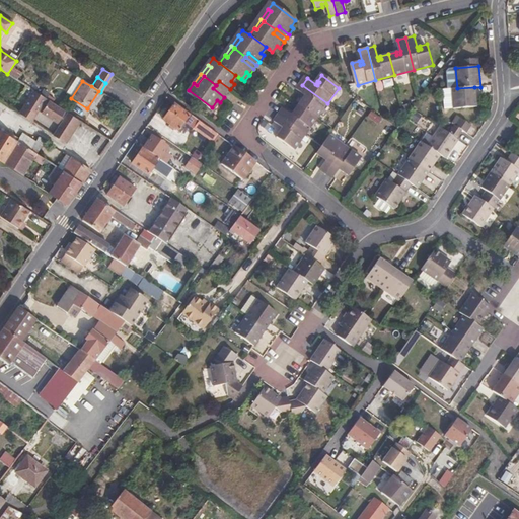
[(219,81),(216,85),(227,93),(230,89),(219,81)]
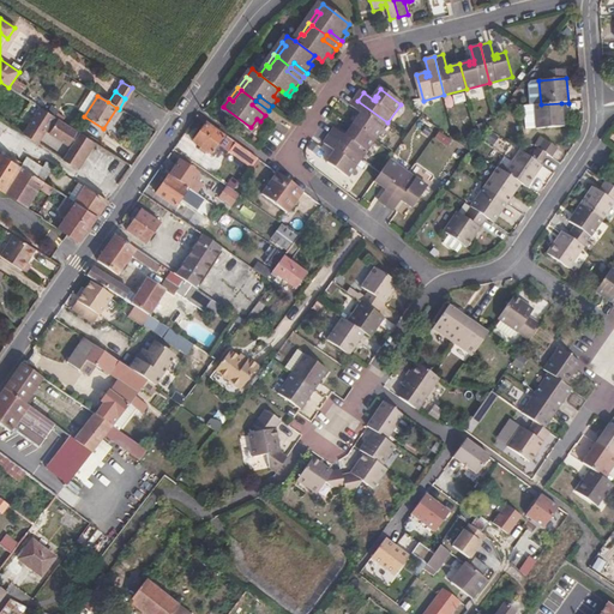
[(269,110),(256,101),(252,104),(265,115),(269,110)]
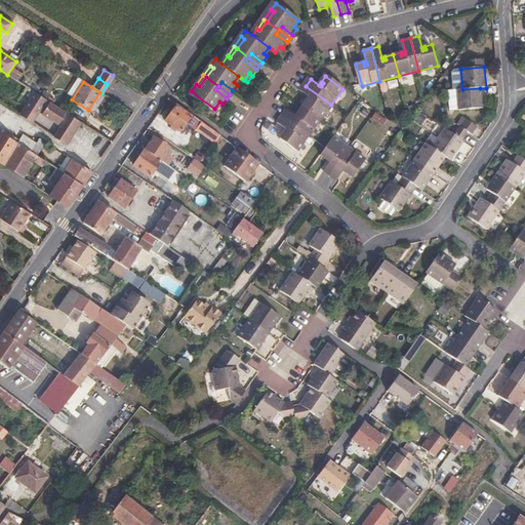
[(331,105),(306,86),(301,92),(310,98),(312,99),(310,103),(308,101),(303,108),(320,120),(331,105)]
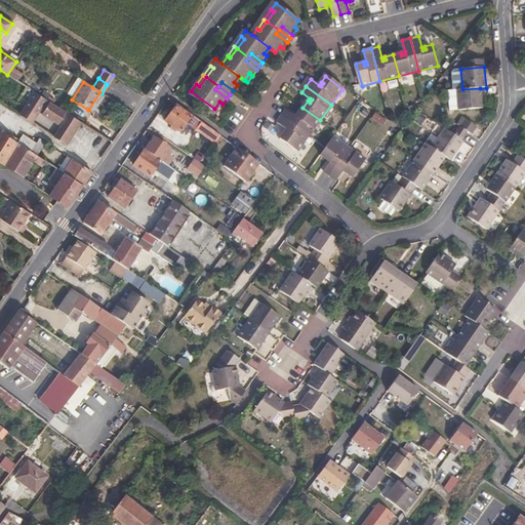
[(482,108),(480,88),(462,89),(456,90),(457,93),(448,93),(449,111),(482,108)]
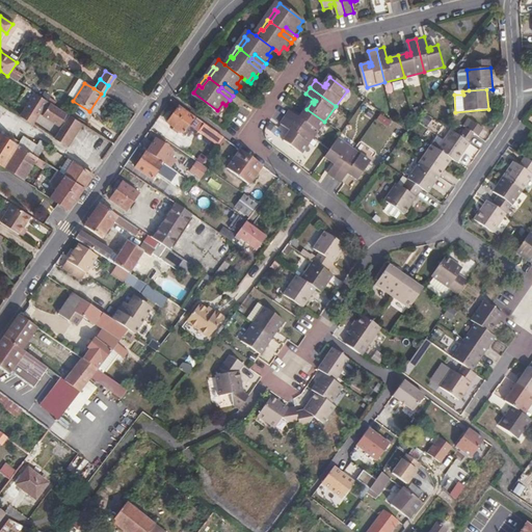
[(80,123),(32,92),(28,100),(23,108),(34,115),(37,112),(43,104),(46,105),(41,114),(57,125),(62,116),(65,118),(60,127),(58,130),(71,137),(80,123)]
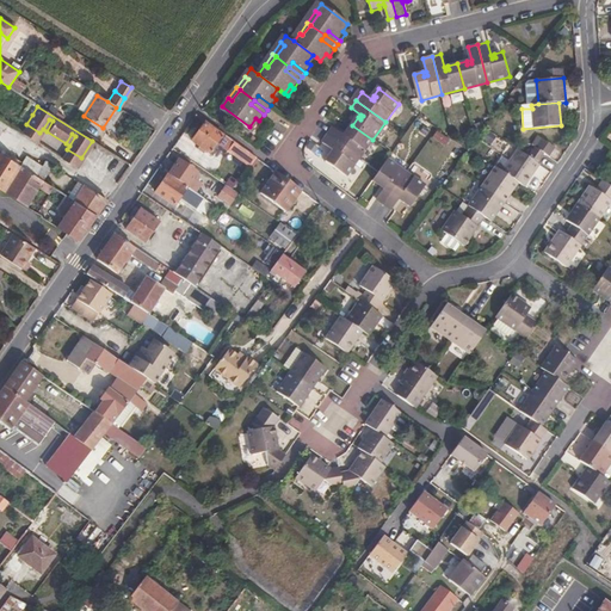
[(259,121),(255,118),(250,127),(253,129),(259,121)]
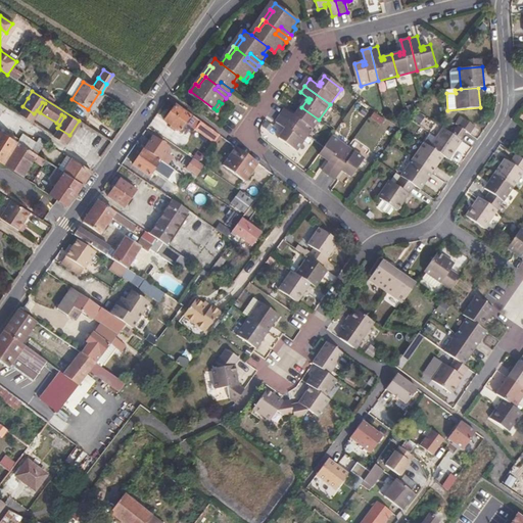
[(45,103),(42,102),(37,110),(40,112),(45,103)]
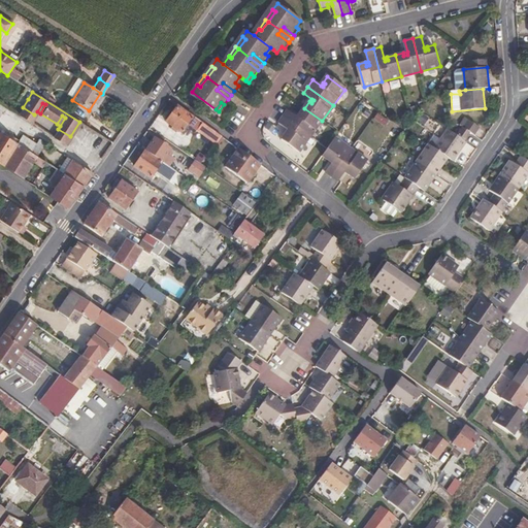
[(192,117),(176,105),(166,121),(173,126),(172,128),(176,131),(178,130),(182,131),(192,117)]
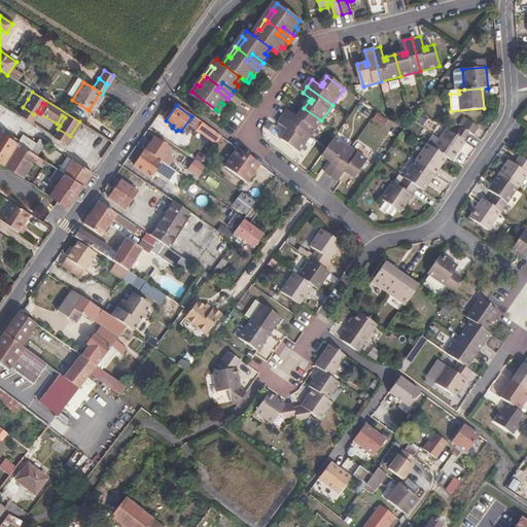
[(34,114),(23,107),(18,114),(30,123),(34,114)]
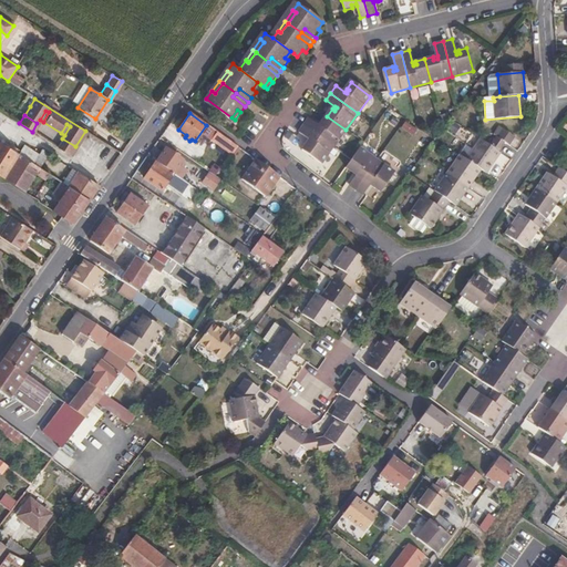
[(333,147),(346,130),(327,116),(321,123),(325,125),(321,129),(319,126),(310,120),(305,126),(333,147)]
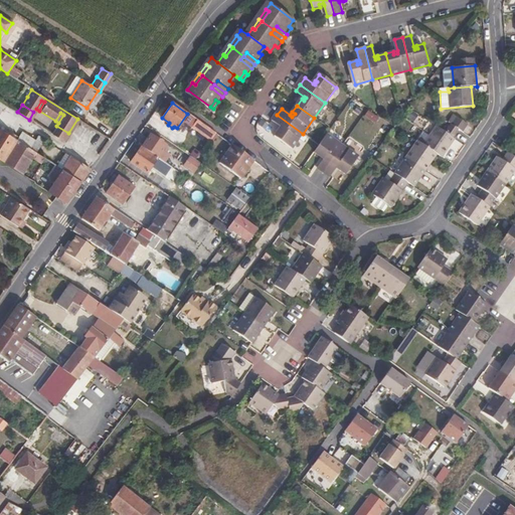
[(63,115),(60,113),(55,121),(58,123),(63,115)]
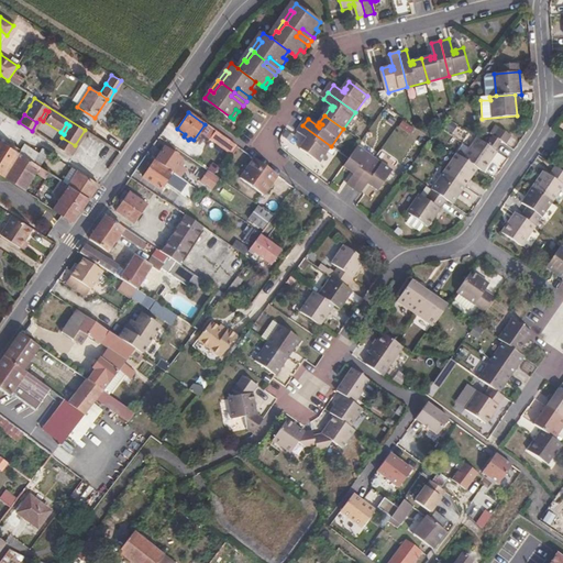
[(319,163),(331,146),(302,125),(298,132),(307,140),(310,142),(308,144),(305,142),(300,150),(319,163)]
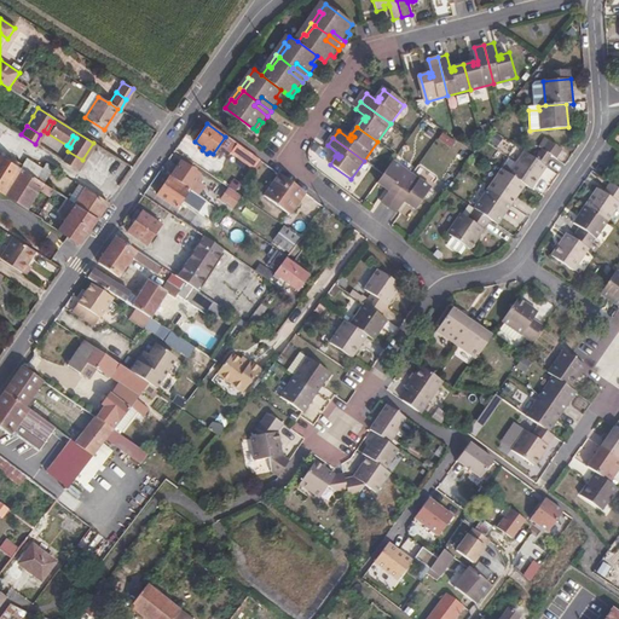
[(565,148),(553,139),(547,148),(559,156),(565,148)]
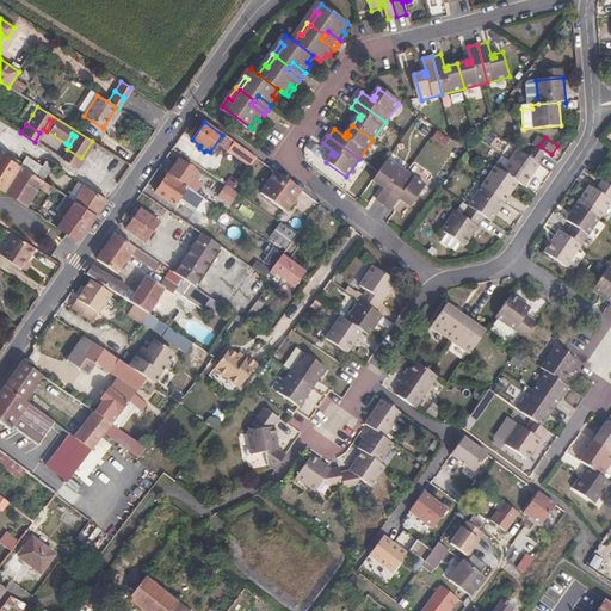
[(255,165),(259,161),(232,141),(227,149),(250,165),(252,162),(255,165)]
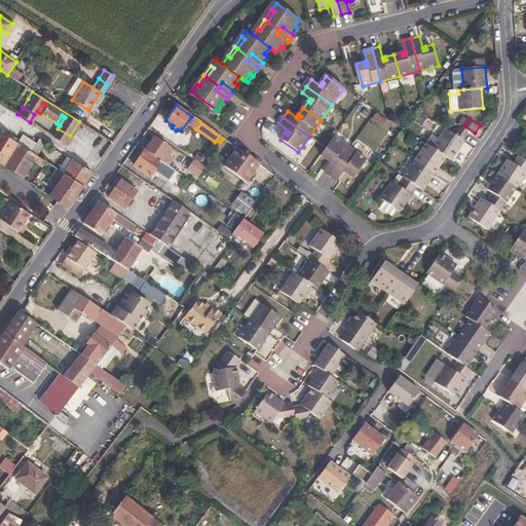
[(455,136),(462,141),(468,132),(461,126),(455,136)]
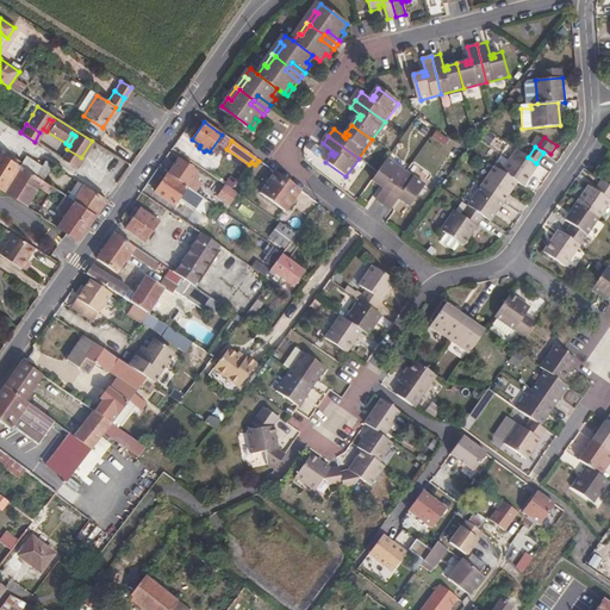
[(81,157),(67,149),(61,157),(75,167),(81,157)]
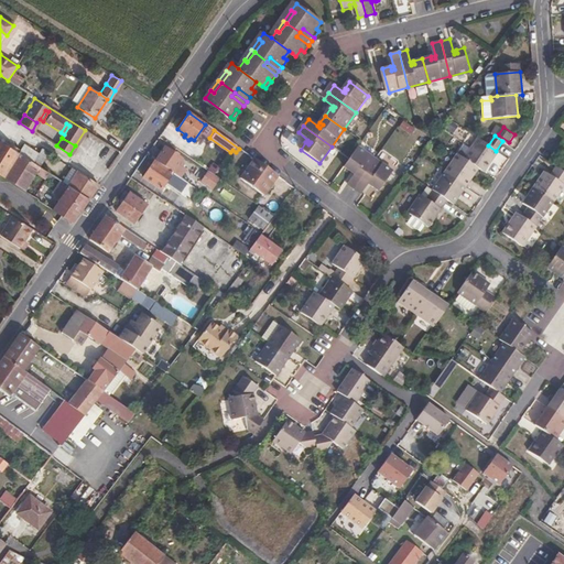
[(498,152),(496,151),(488,145),(487,143),(478,138),(464,158),(479,169),(484,172),(498,152)]
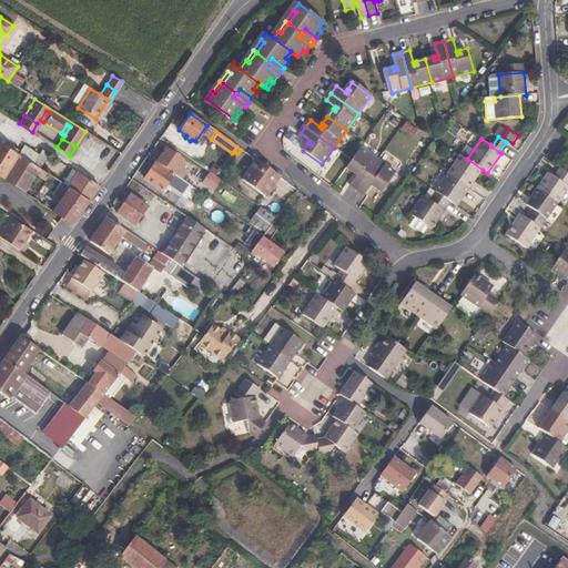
[(0,176),(4,180),(21,154),(0,141),(0,176)]
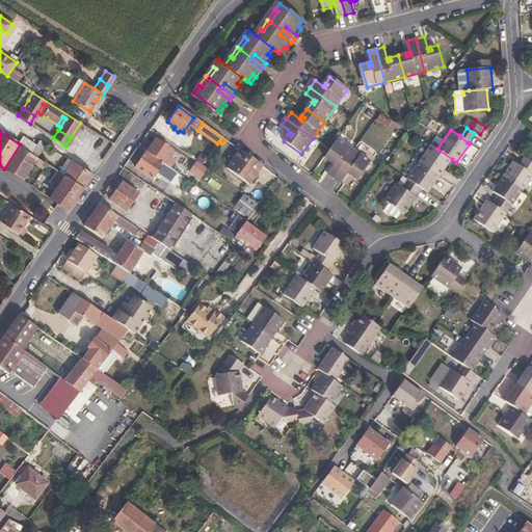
[(24,137),(20,144),(32,154),(37,145),(24,137)]
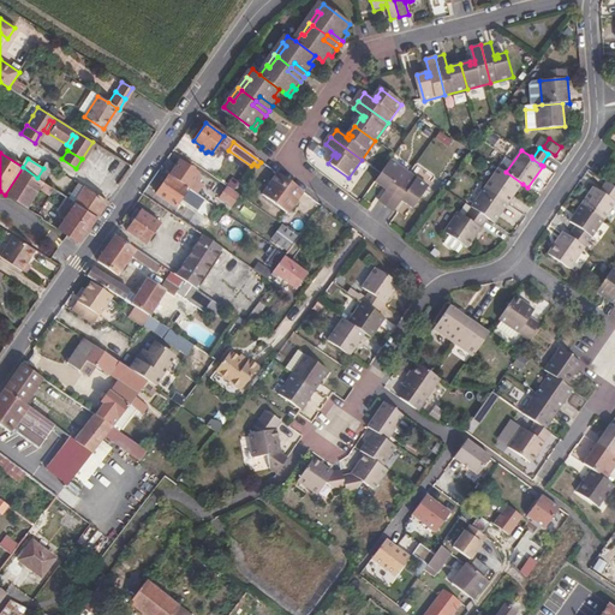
[(168,175),(187,187),(197,195),(201,189),(203,186),(193,180),(196,175),(187,169),(189,167),(178,160),(168,175)]
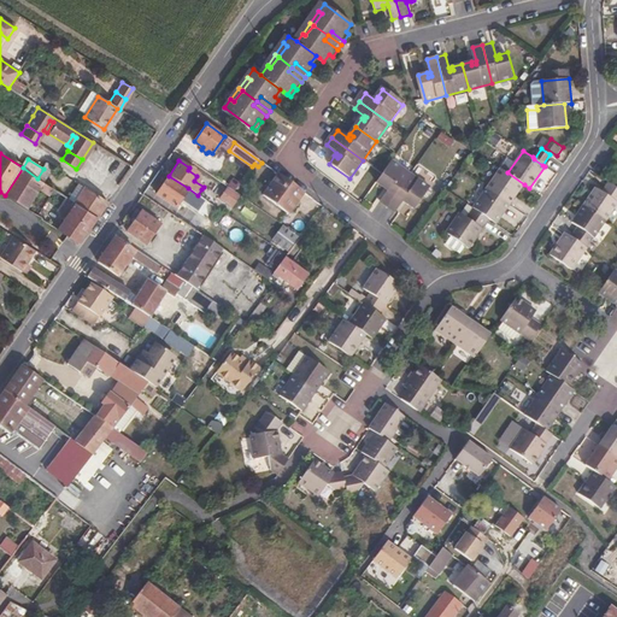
[(380,203),(387,207),(410,176),(393,163),(383,175),(376,184),(383,189),(386,187),(388,189),(386,193),(380,203)]
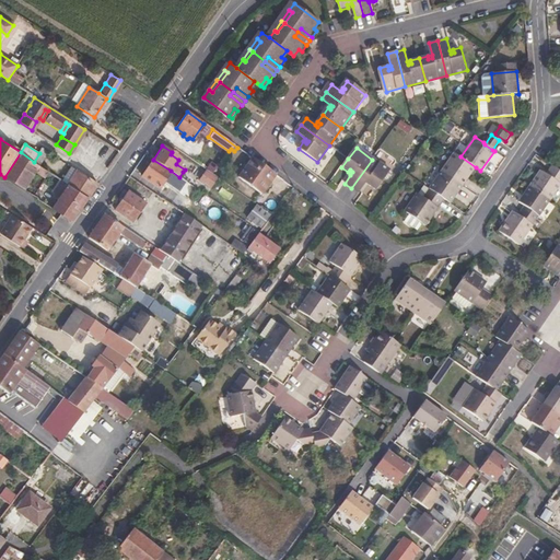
[(34,162),(38,164),(47,152),(43,149),(39,153),(34,162)]
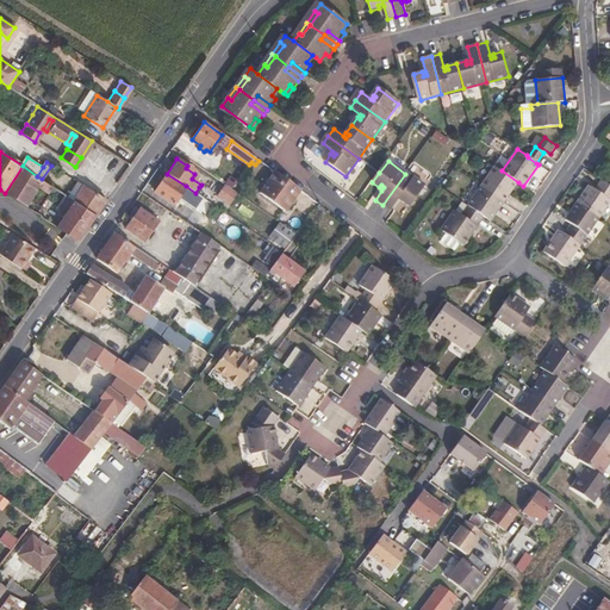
[(43,180),(42,179),(37,176),(23,166),(5,193),(25,207),(38,186),(43,180)]
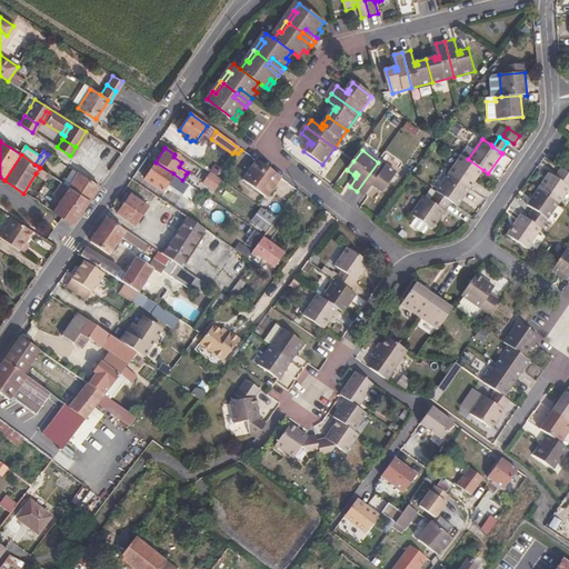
[(470,188),(483,170),(468,159),(462,156),(450,173),(470,188)]
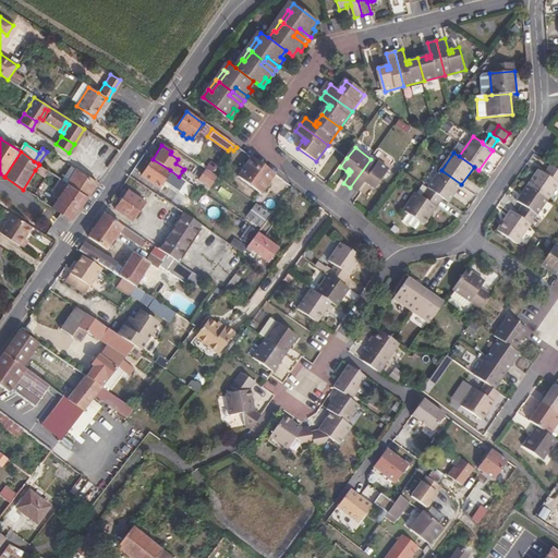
[(264,166),(251,157),(239,176),(261,191),(274,172),(264,166)]
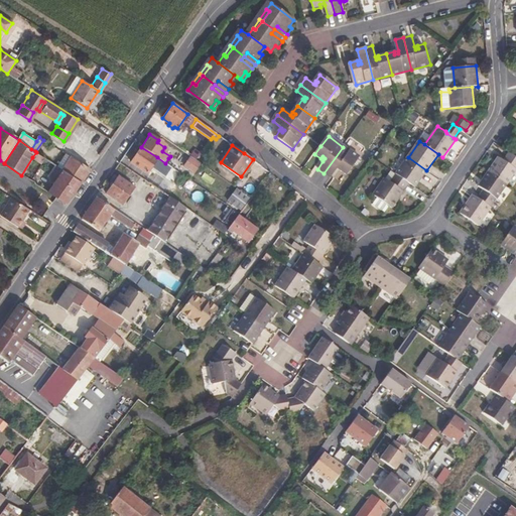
[(157,157),(141,147),(140,146),(130,162),(148,174),(154,166),(152,165),(155,160),(157,157)]
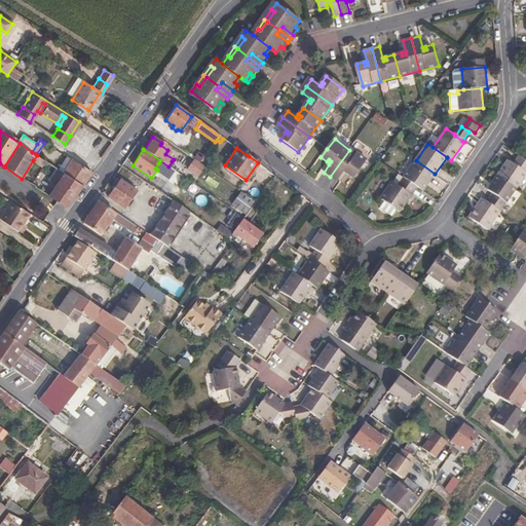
[(349,150),(330,177),(336,181),(342,173),(343,171),(347,173),(345,175),(351,180),(366,161),(349,150)]
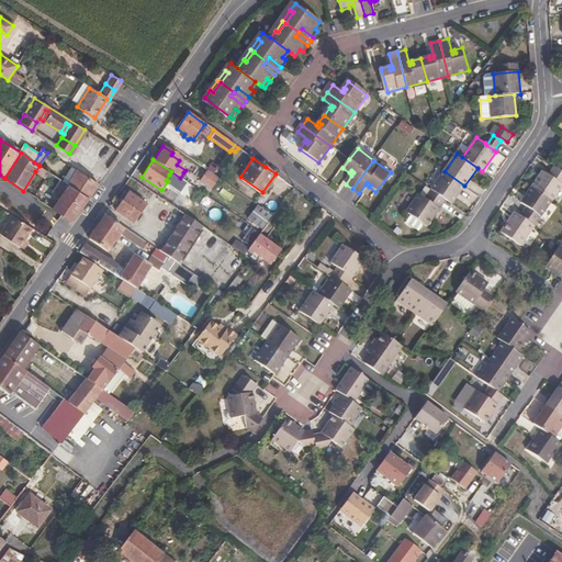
[(541,170),(530,186),(550,200),(561,182),(561,170),(553,165),(547,173),(541,170)]
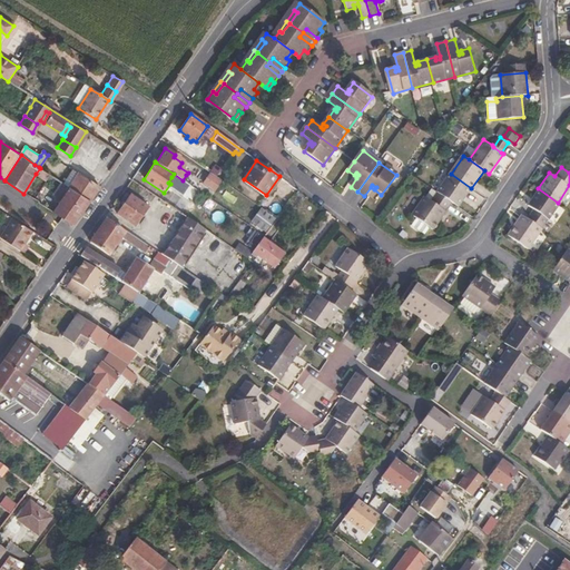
[(50,174),(40,168),(36,174),(47,180),(50,174)]
